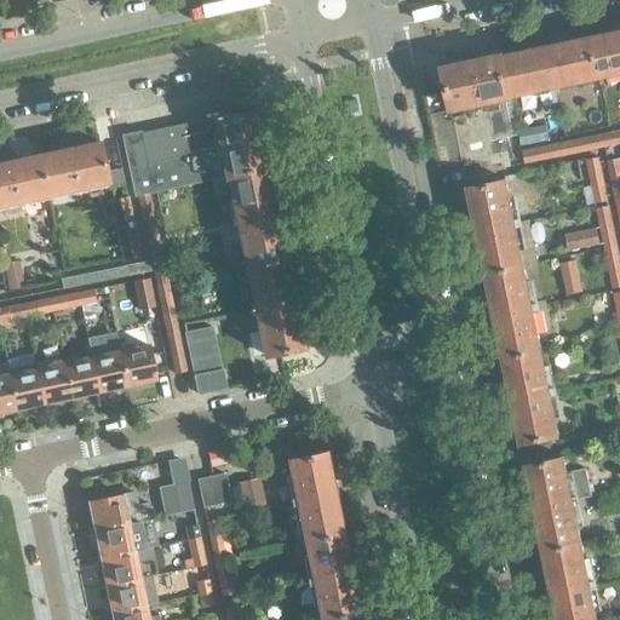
[(619,30),(590,38),(598,78),(619,72),(619,30)]
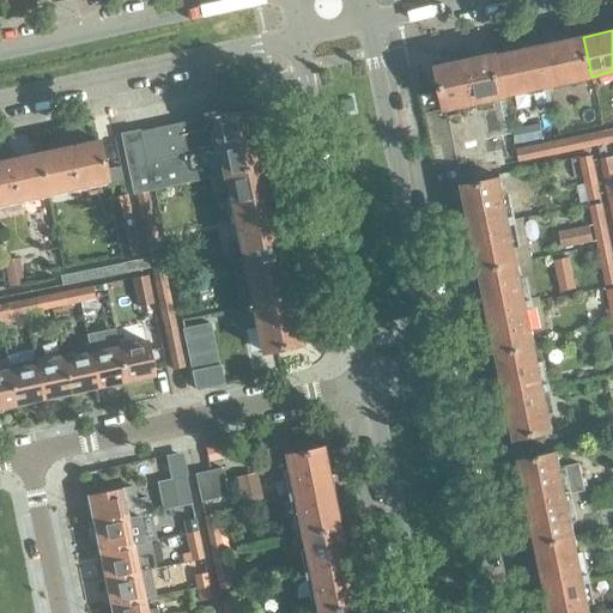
[(535,48),(497,56),(505,96),(534,89),(538,103),(551,99),(548,86),(592,77),(583,37),(546,46),(546,44),(535,47),(535,48)]
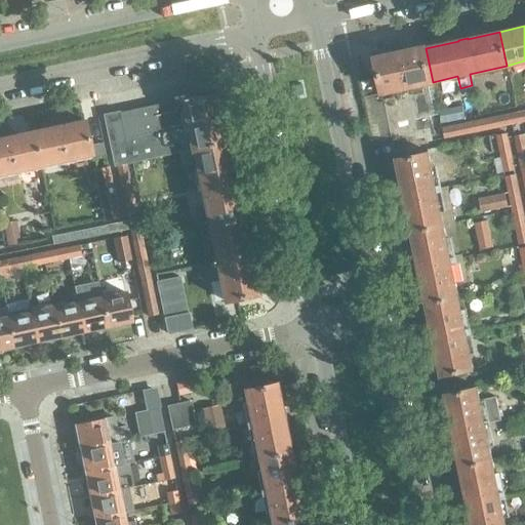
[(426,46),(400,51),(408,87),(417,131),(403,134),(405,143),(426,137),(427,143),(434,140),(433,136),(436,135),(432,115),(435,114),(428,83),(433,82),(426,48),(426,46)]
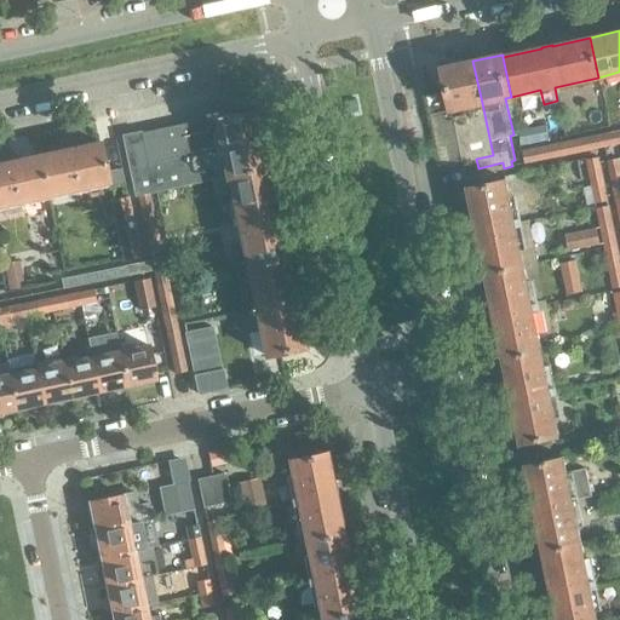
[(472,61),(443,68),(448,90),(452,110),(453,109),(460,145),(464,161),(476,159),(493,155),(482,103),(472,61)]
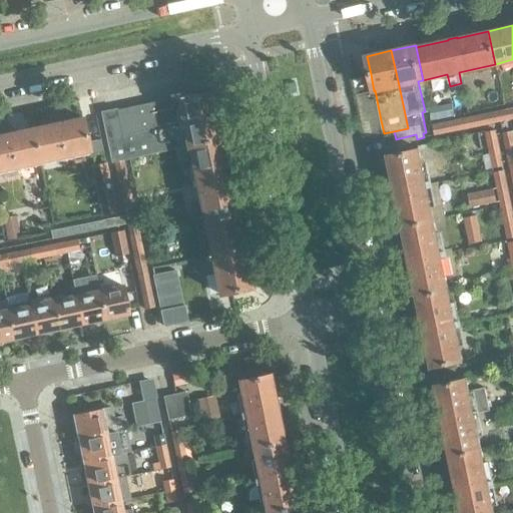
[(193,93),(112,110),(117,135),(216,114),(211,90),(193,94),(193,93)]
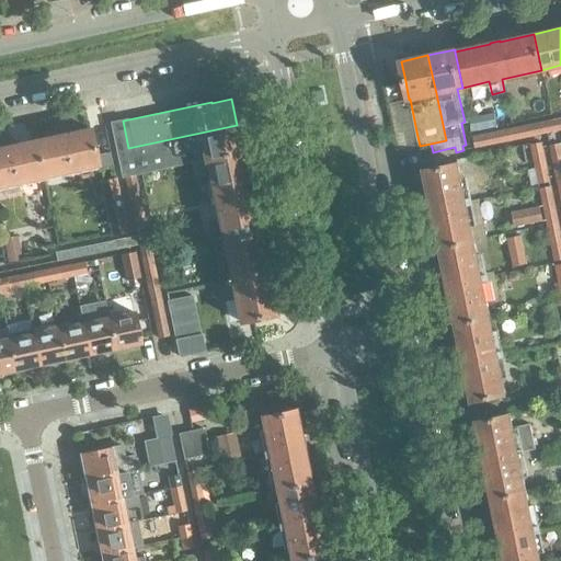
[(494,113),(470,118),(473,130),(497,126),(494,113)]
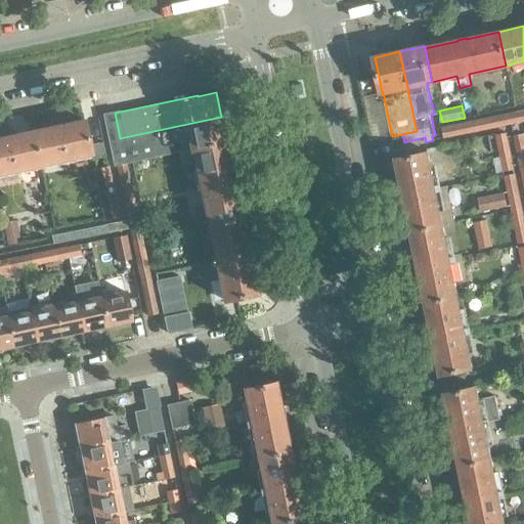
[(115,113),(103,116),(113,157),(115,165),(117,165),(125,163),(181,151),(192,149),(225,142),(227,141),(221,117),(120,138),(115,113)]
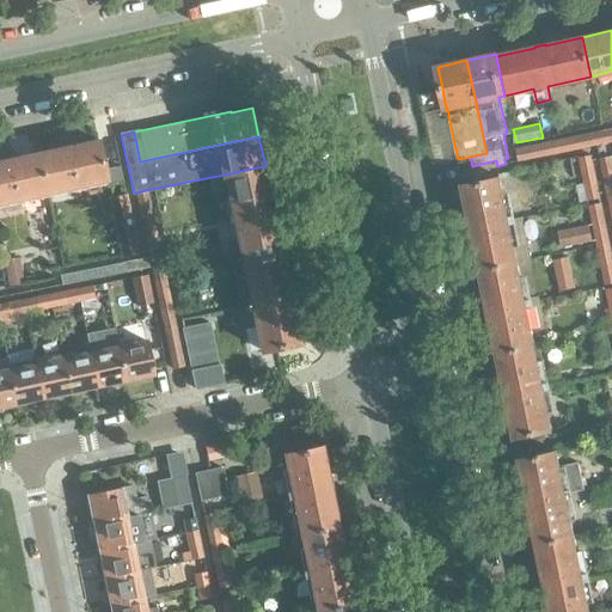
[(603,132),(588,135),(591,146),(595,145),(605,142),(603,132)]
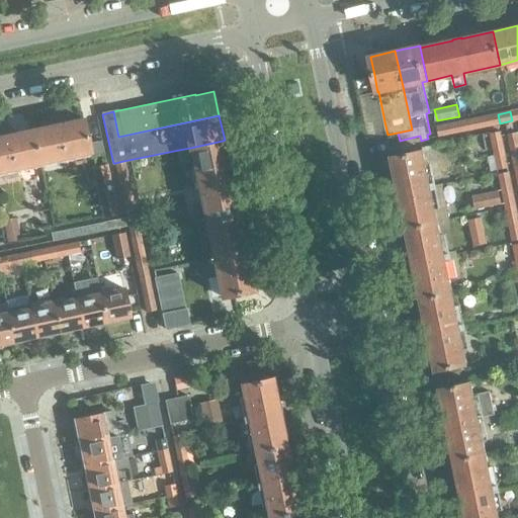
[(498,114),(486,116),(488,125),(500,123),(498,114)]
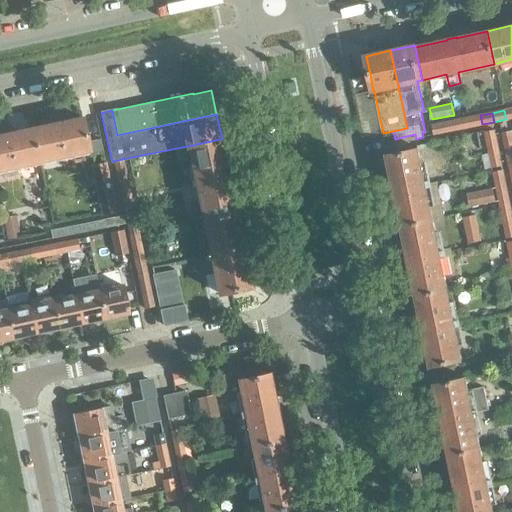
[(480,115),(468,118),(470,127),(482,124),(480,115)]
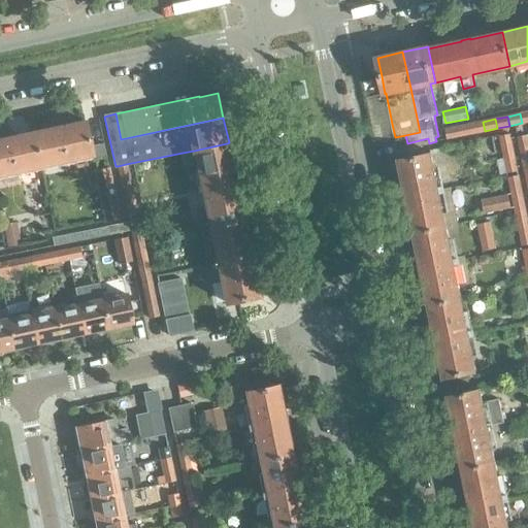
[(50,129),(33,132),(40,165),(92,154),(85,121),(67,125),(50,129)]
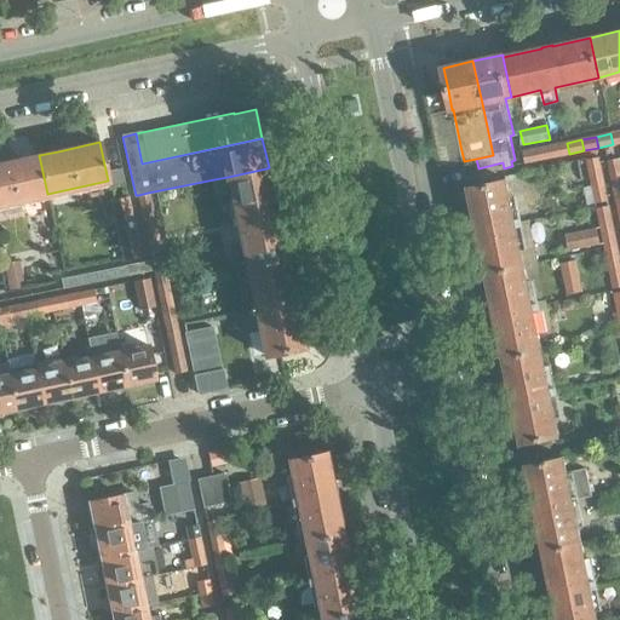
[(567,143),(552,147),(555,156),(569,154),(567,143)]
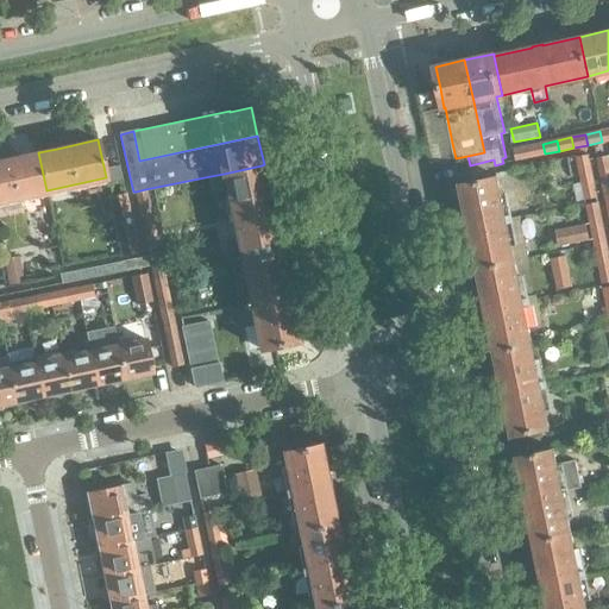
[(542,144),(528,146),(531,157),(545,154),(542,144)]
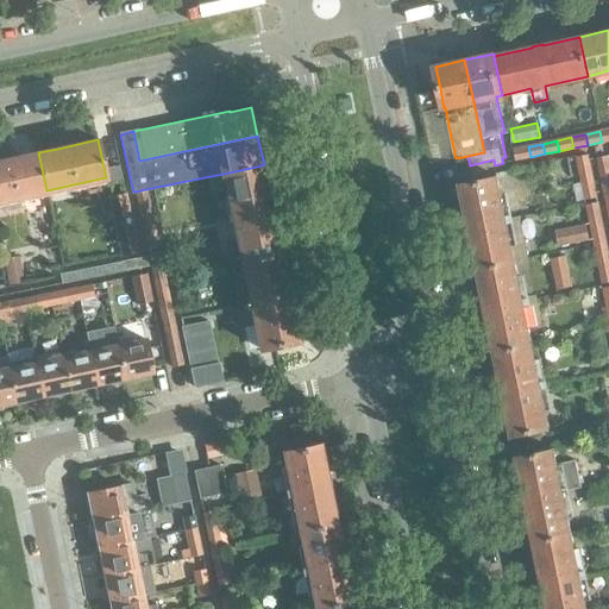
[(528,146),(514,150),(516,159),(531,157),(528,146)]
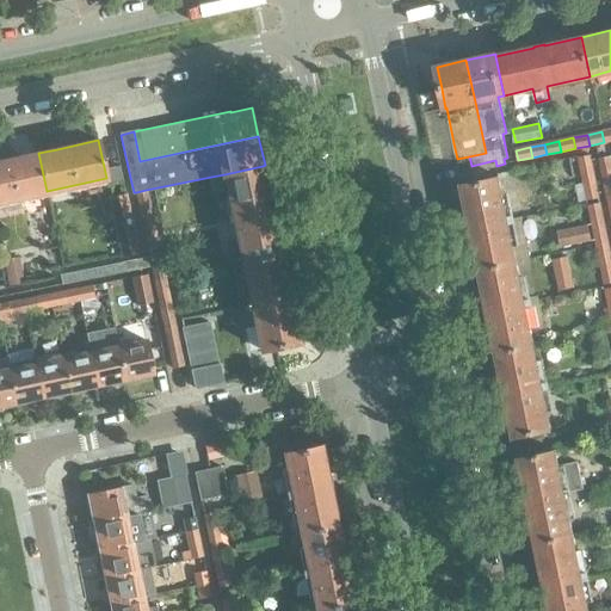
[(0,161),(0,201),(47,191),(38,153),(19,158),(0,161)]
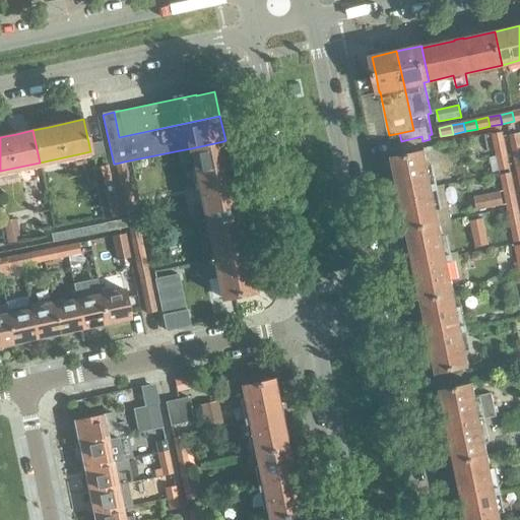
[(519,135),(519,132),(509,135),(515,164),(519,161),(519,135)]
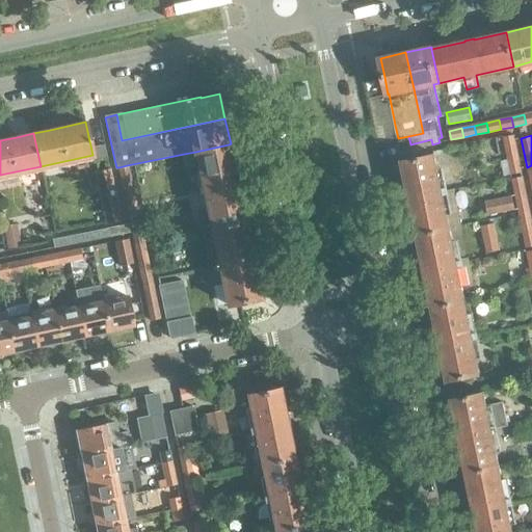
[(514,136),(504,137),(511,174),(522,171),(514,136)]
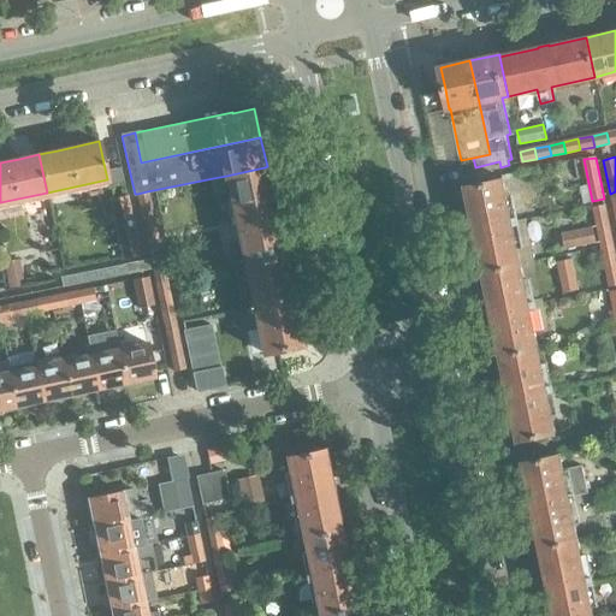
[(226,176),(213,178),(217,194),(230,190),(244,264),(283,255),(274,217),(277,215),(274,205),(272,206),(265,167),(226,176)]
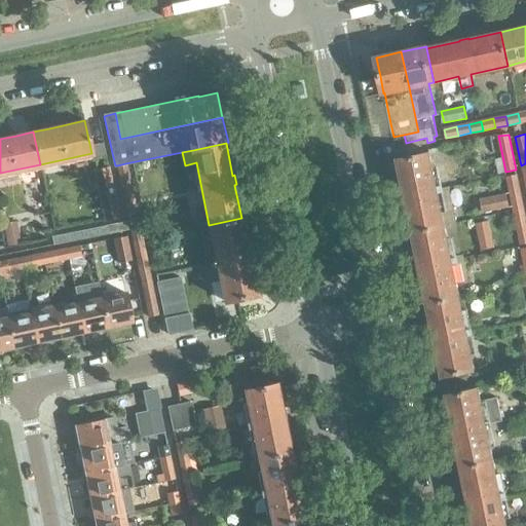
[(407,157),(398,159),(404,191),(403,191),(403,192),(405,200),(406,200),(412,231),(445,225),(429,152),(407,157)]
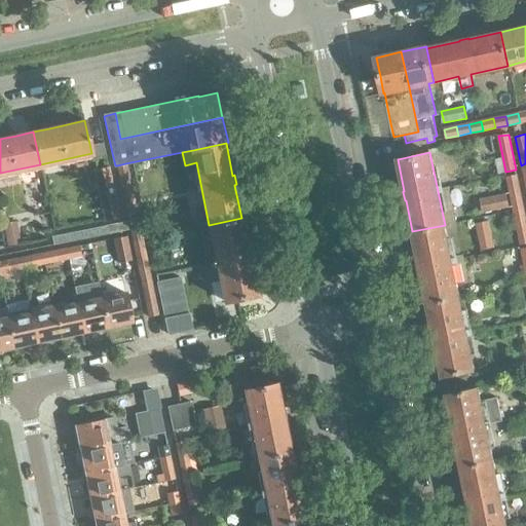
[(125,163),(117,165),(120,178),(128,176),(125,163)]
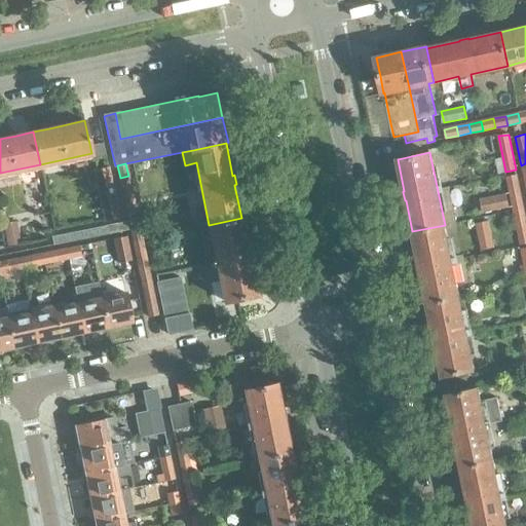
[(107,166),(94,170),(105,221),(119,218),(107,166)]
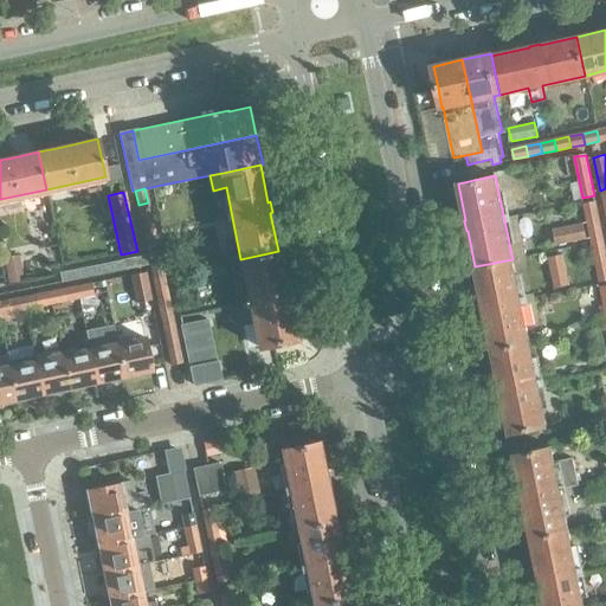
[(594,200),(581,202),(590,243),(603,239),(594,200)]
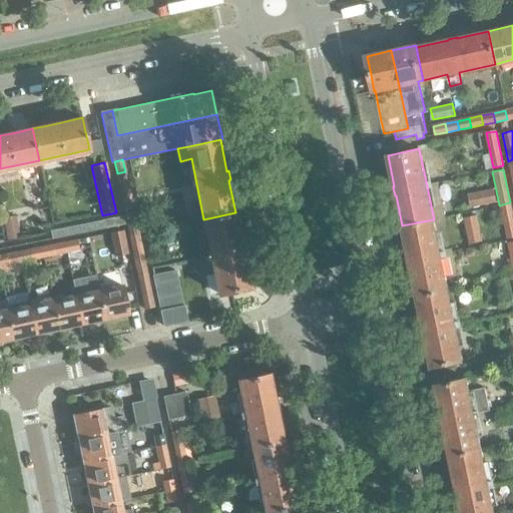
[(125,171),(117,173),(119,185),(127,183),(125,171)]
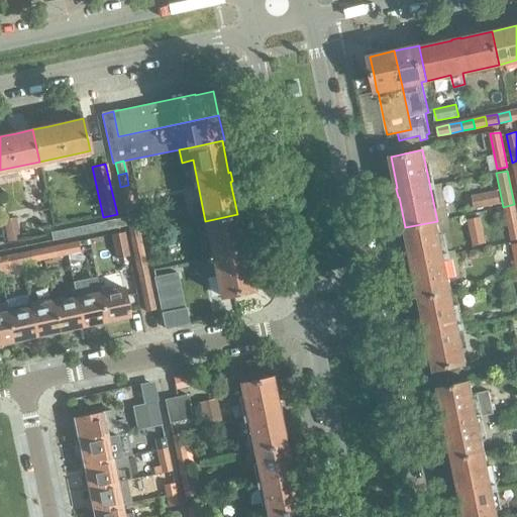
[(128,185),(120,187),(123,199),(131,197),(128,185)]
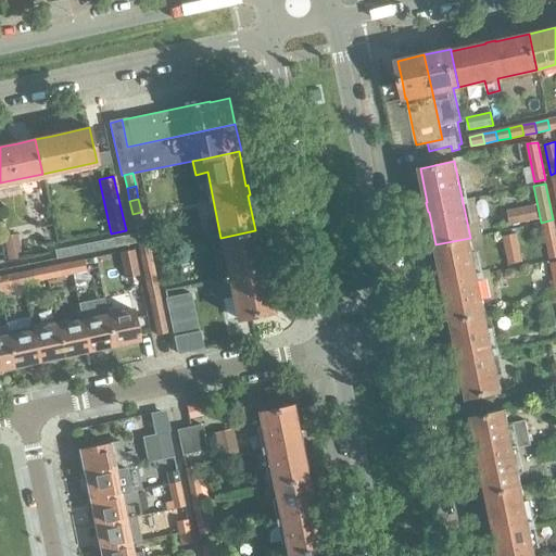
[(533,205),(508,211),(510,225),(539,219),(535,205),(533,205)]
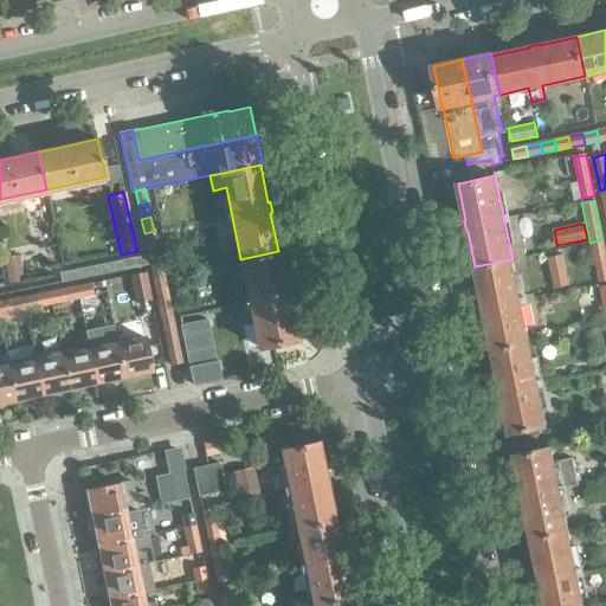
[(154,231),(144,233),(147,247),(156,246),(154,231)]
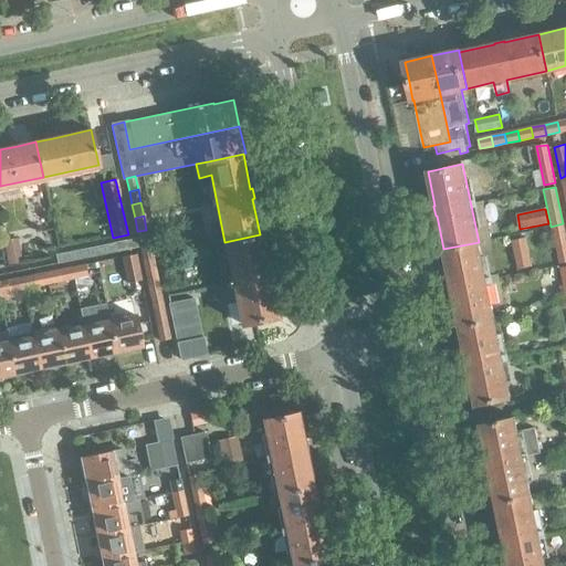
[(565,238),(563,223),(551,227),(557,263),(565,261),(565,238)]
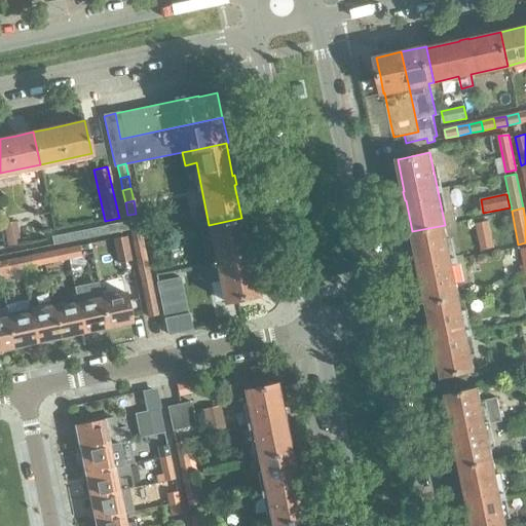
[(136,214),(127,215),(128,221),(130,227),(139,226),(136,214)]
